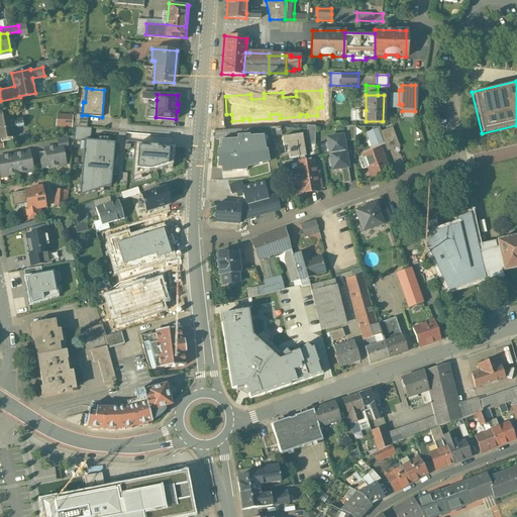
[(357,121),(366,121),(366,110),(357,110),(357,121)]
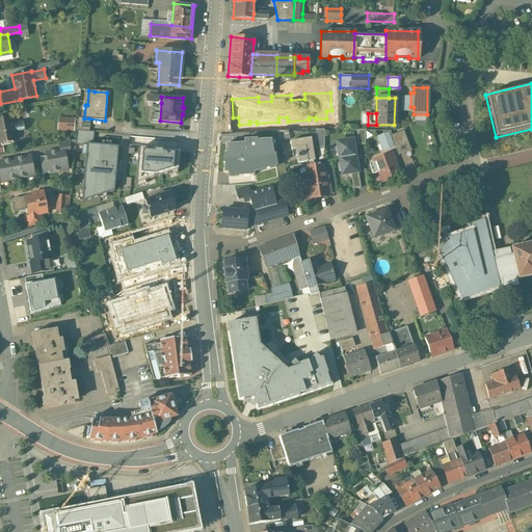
[(10,116),(0,117),(0,143),(15,141),(14,132),(11,124),(10,116)]
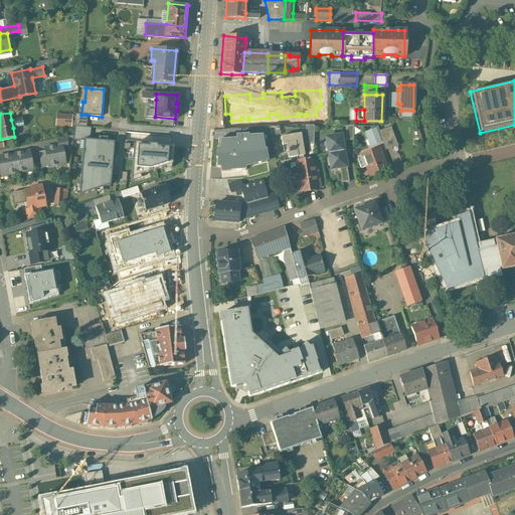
[(56,126),(72,126),(73,113),(56,113),(56,126)]
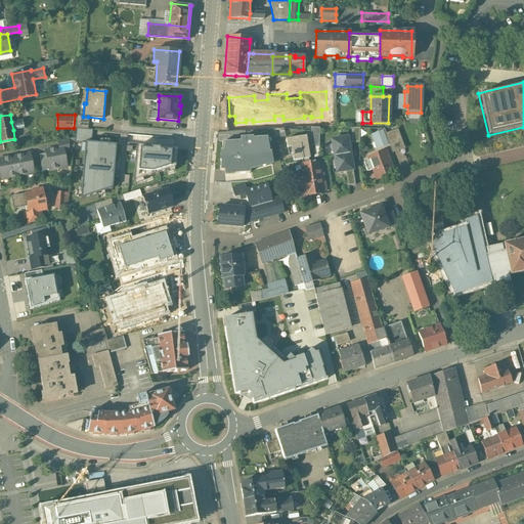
[(22,120),(11,122),(13,130),(24,128),(22,120)]
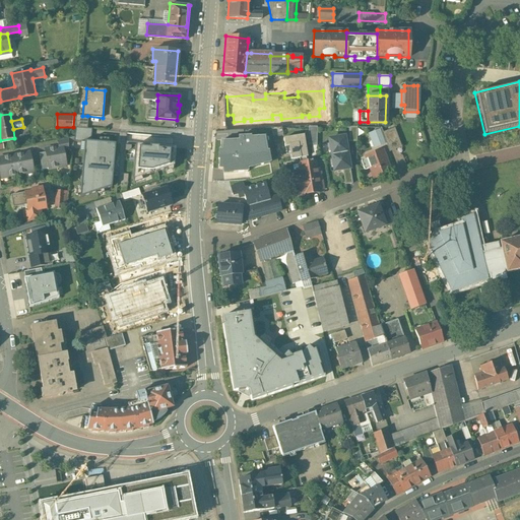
[(394,128),(382,132),(389,151),(401,147),(394,128)]
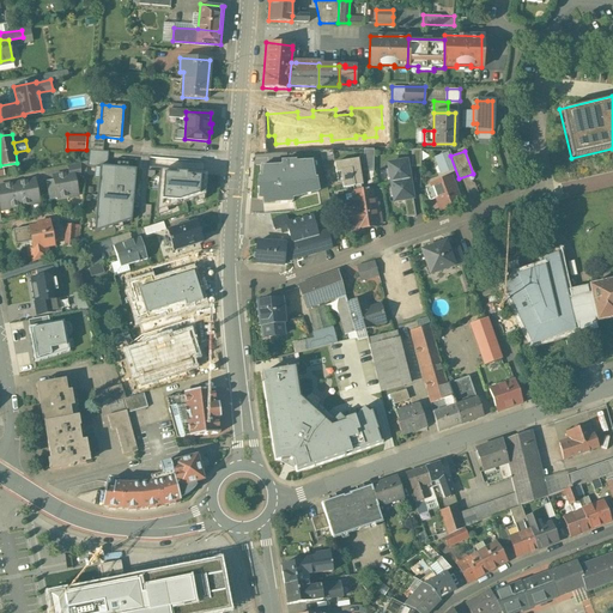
[(341,183),(343,188),(363,186),(359,159),(334,163),(338,183),(341,183)]
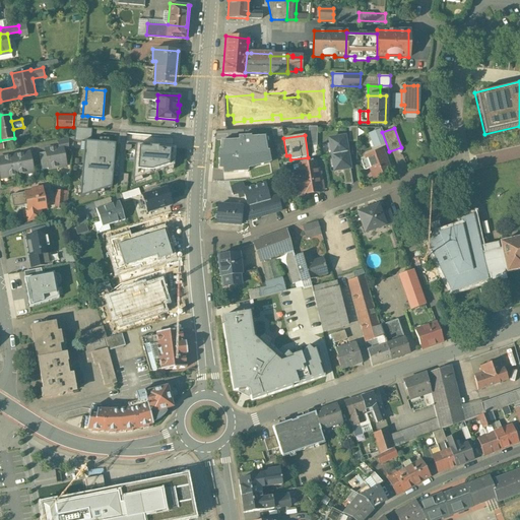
[(239,140),(221,140),(220,150),(218,150),(217,160),(219,160),(218,169),(233,169),(233,173),(248,172),(247,166),(269,159),(265,136),(239,138),(239,140)]
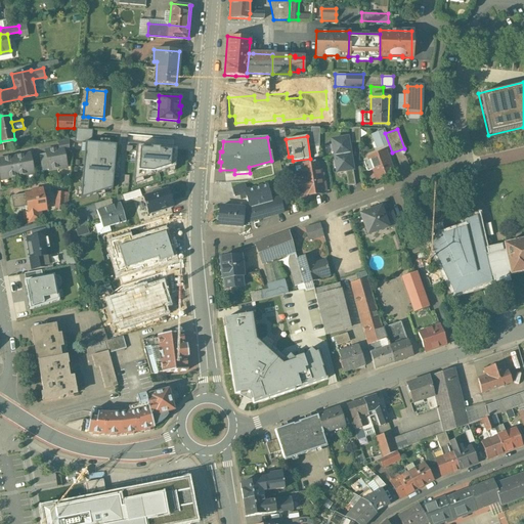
[(347,137),(331,140),(332,144),(331,144),(332,151),(333,151),(333,156),(349,154),(348,148),(349,148),(349,142),(348,142),(347,137)]
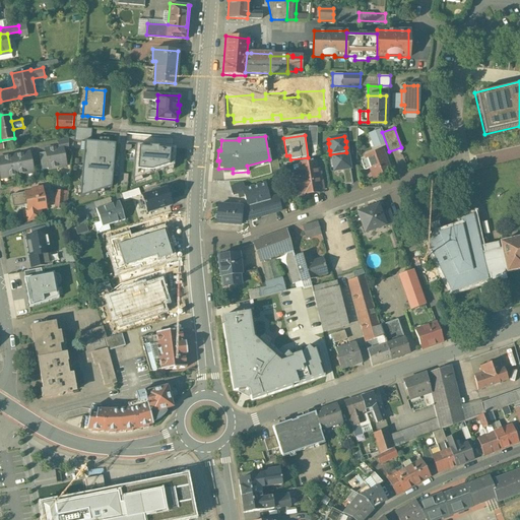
[(62,149),(62,151),(67,150),(68,138),(57,140),(58,147),(60,146),(61,149),(62,149)]
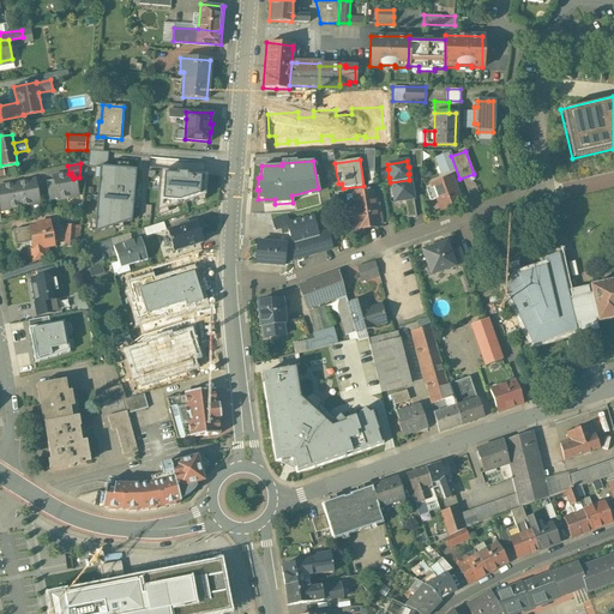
[(137,170),(101,167),(95,234),(132,222),(137,170)]
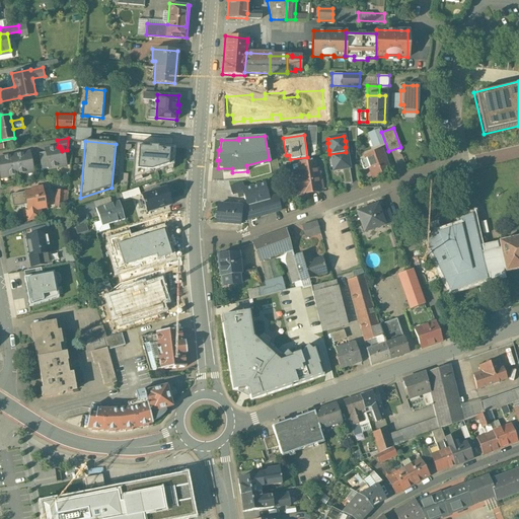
[(175,148),(160,147),(147,146),(136,145),(133,180),(173,167),(175,148)]
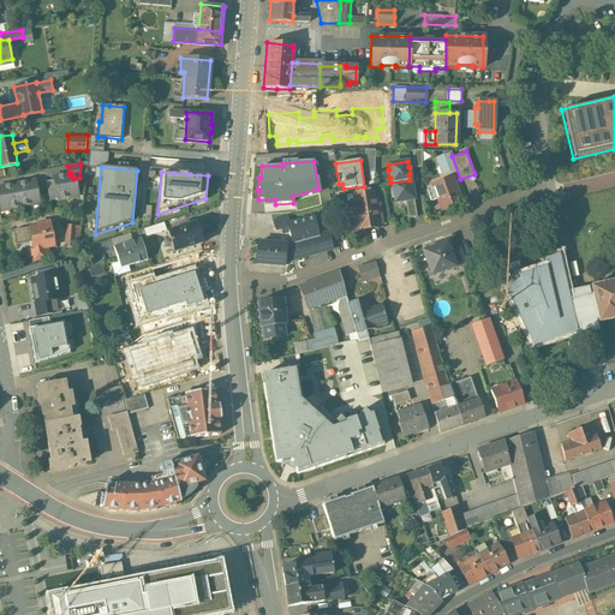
[(69,174),(53,177),(54,181),(58,198),(58,199),(69,197),(69,196),(77,195),(73,179),(73,177),(72,177),(71,173),(69,174)]
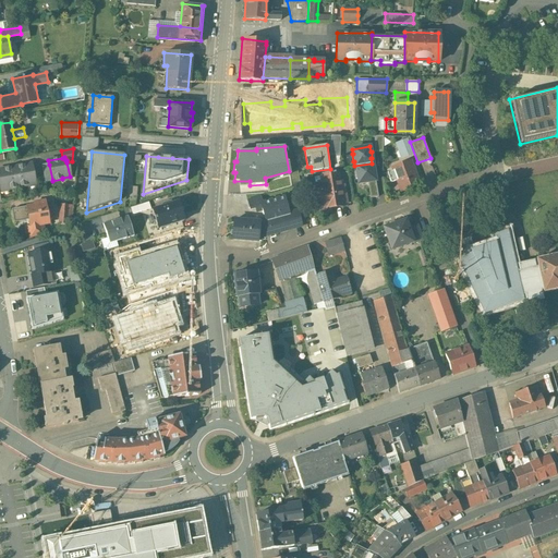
[(392,170),(387,172),(390,182),(396,180),(401,192),(419,184),(410,160),(391,167),(392,170)]
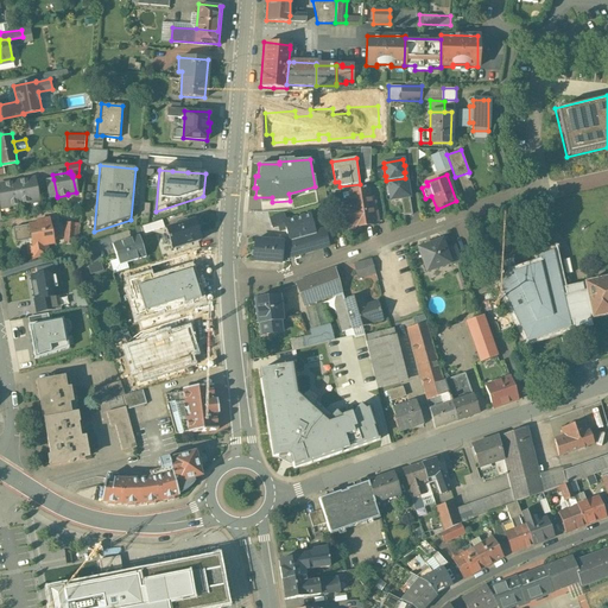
[(32,178),(16,182),(19,204),(30,202),(30,201),(38,200),(35,182),(33,183),(32,178)]
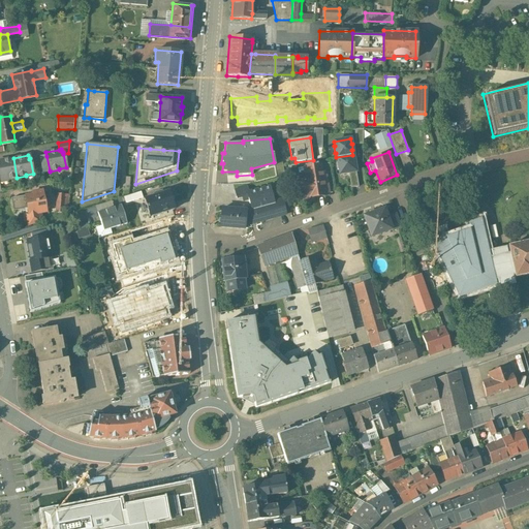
[(352,155),(336,157),(337,161),(336,161),(337,168),(338,168),(339,174),(347,173),(355,172),(354,166),(355,166),(354,160),(353,160),(352,155)]
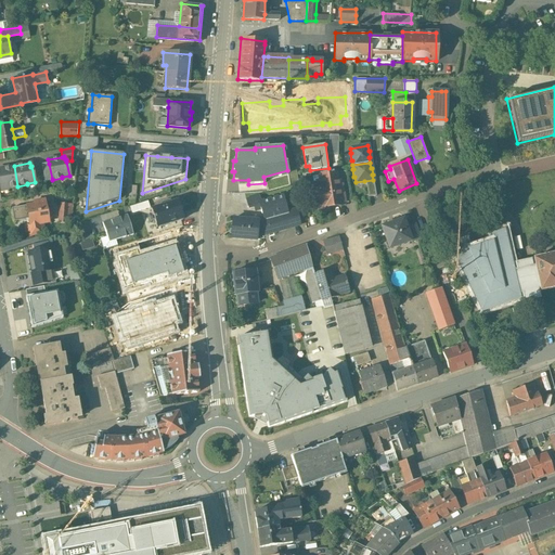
[(52,179),(49,164),(41,165),(44,181),(52,179)]
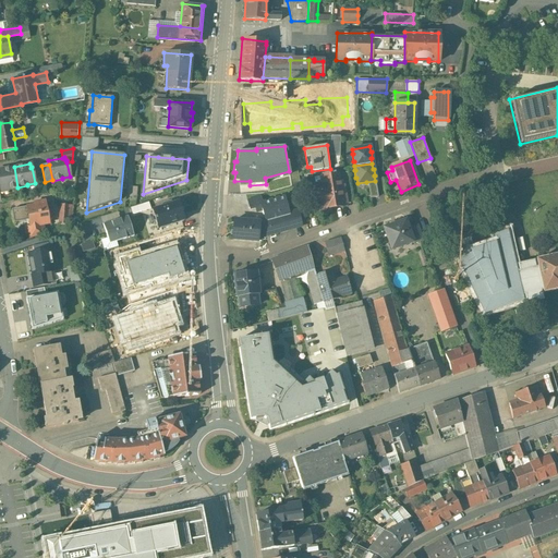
[(14,167),(0,169),(0,189),(0,190),(8,189),(17,187),(14,167)]
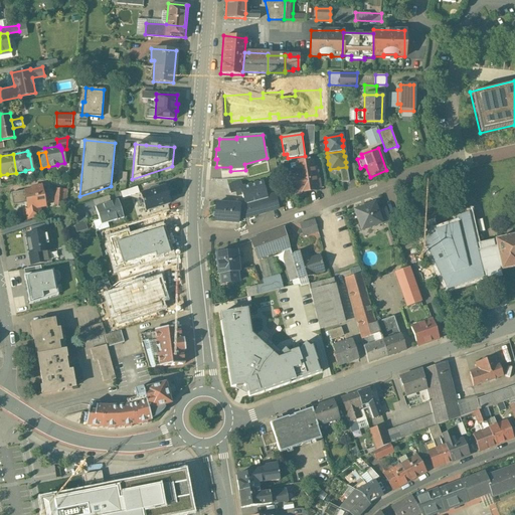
[(298,174),(292,174),(295,193),(316,189),(316,185),(320,184),(319,179),(318,180),(316,171),(313,171),(311,158),(306,158),(307,160),(296,161),(298,174)]
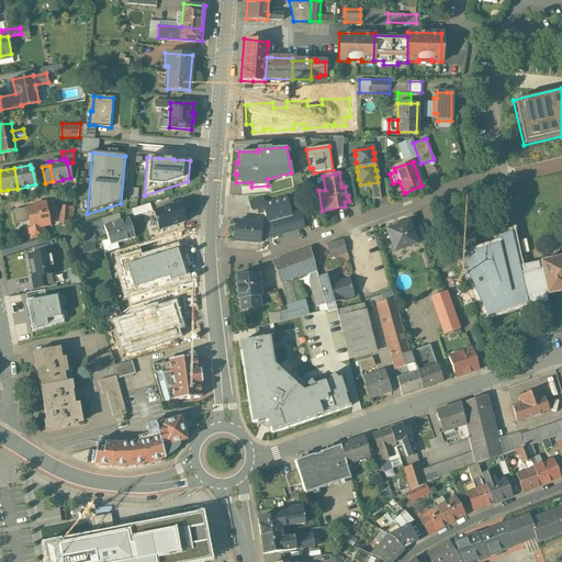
[(380,198),(378,182),(369,183),(372,199),(380,198)]
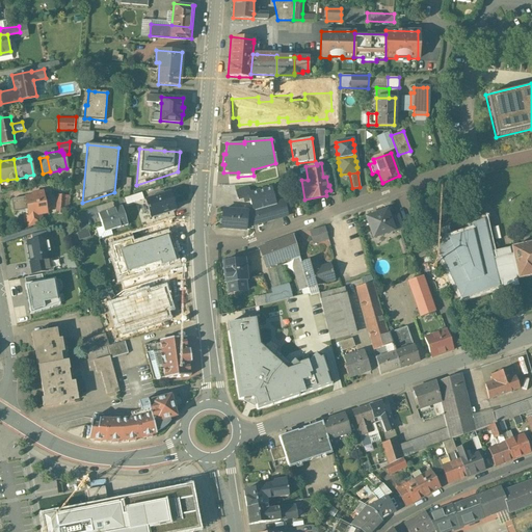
[(247,193),(249,192),(247,187),(235,191),(237,200),(243,198),(243,196),(247,195),(247,193)]
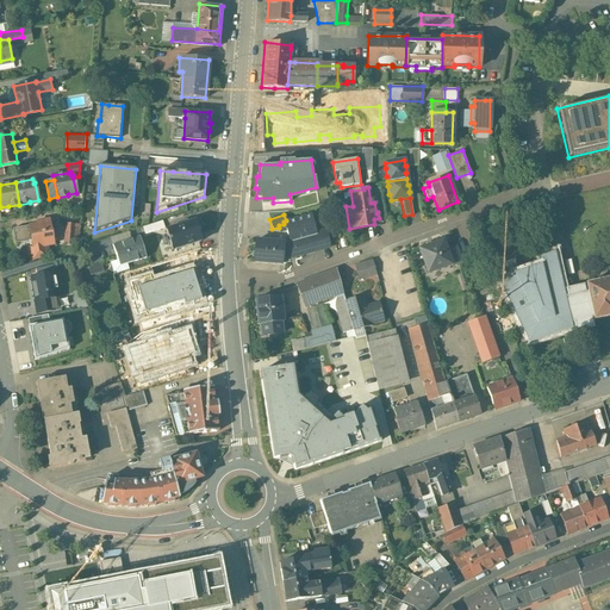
[(284,224),(290,241),(296,238),(296,237),(306,235),(316,232),(310,215),(286,221),(284,222),(284,224)]
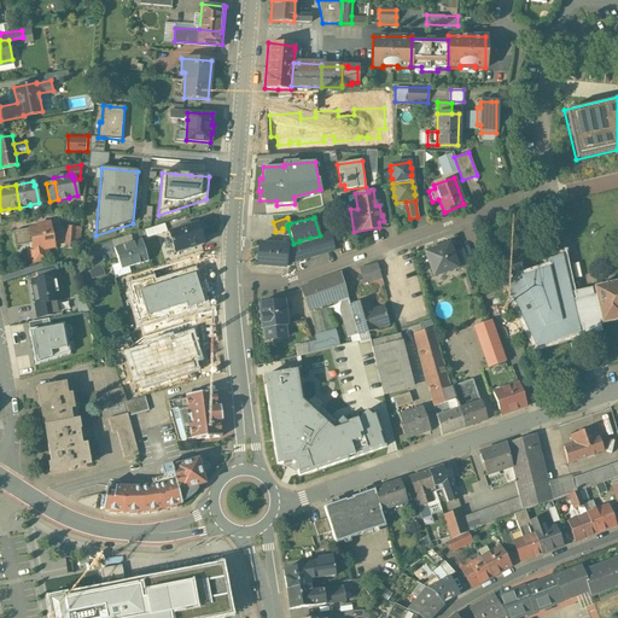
[(44,226),(11,233),(15,248),(30,244),(33,251),(33,252),(47,249),(53,248),(50,229),(53,228),(52,222),(48,223),(48,222),(42,223),(44,226)]
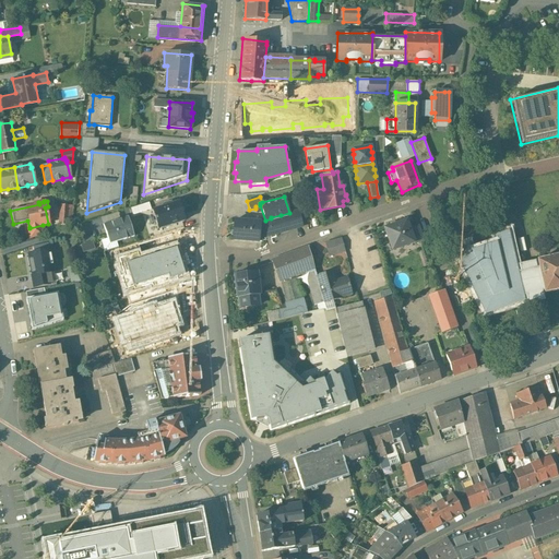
[(163,206),(152,210),(157,228),(183,219),(181,212),(183,211),(185,209),(185,205),(183,203),(182,202),(180,201),(178,202),(170,204),(169,201),(162,203),(163,206)]
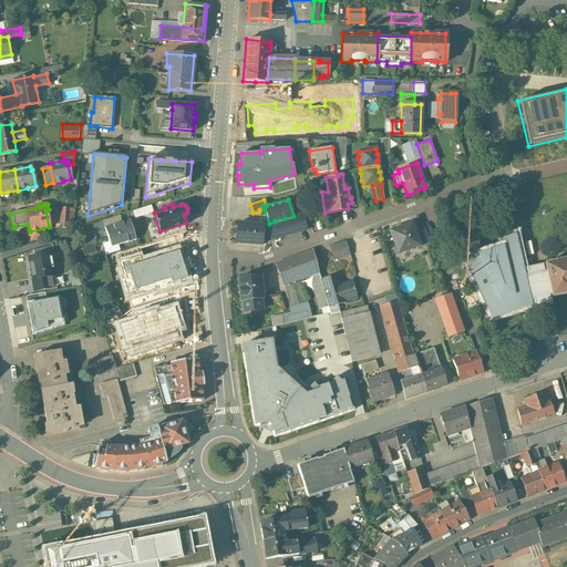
[(71,208),(61,207),(61,208),(59,228),(66,228),(68,226),(72,226),(72,220),(68,220),(69,210),(71,210),(71,208)]
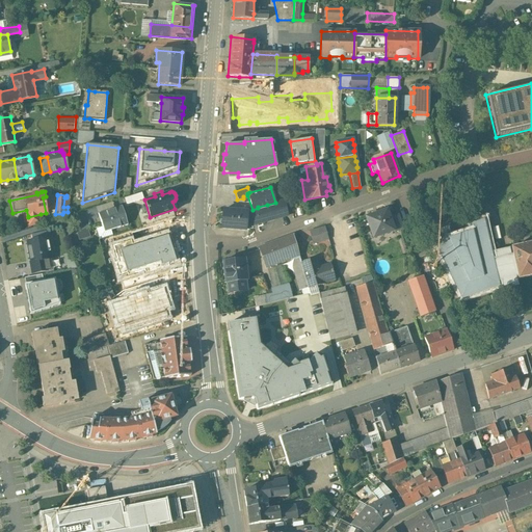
[(271,218),(272,218),(288,214),(285,204),(282,205),(281,201),(275,203),(267,205),(271,218)]
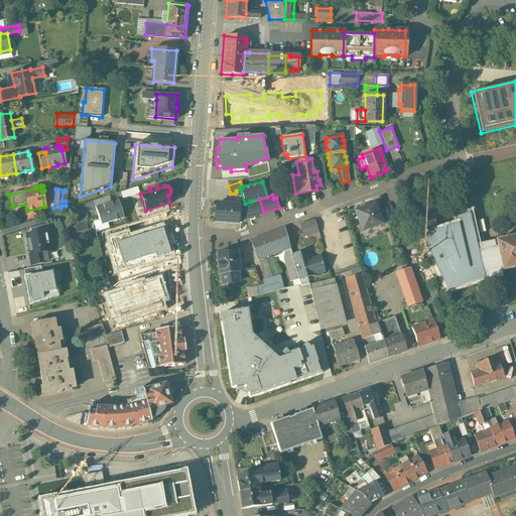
[(245,204),(239,206),(238,220),(253,215),(254,217),(265,214),(264,212),(263,212),(259,199),(250,201),(250,202),(245,204)]
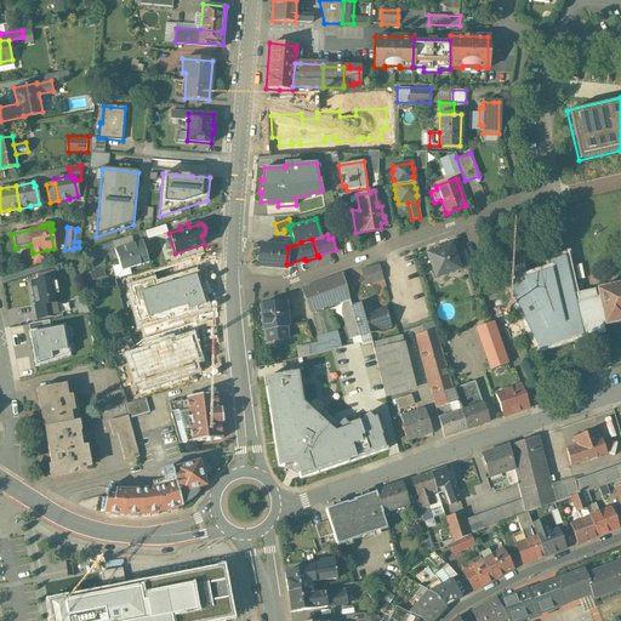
[(141,240),(113,250),(120,271),(121,271),(124,278),(134,274),(131,267),(148,262),(141,240)]
